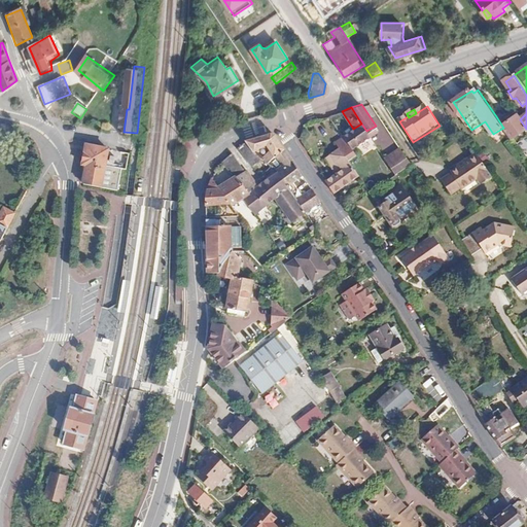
[(518,115),(515,117),(508,121),(501,112),(496,116),(503,128),(506,132),(513,140),(517,138),(520,143),(526,138),(526,129),(520,119),(518,115)]
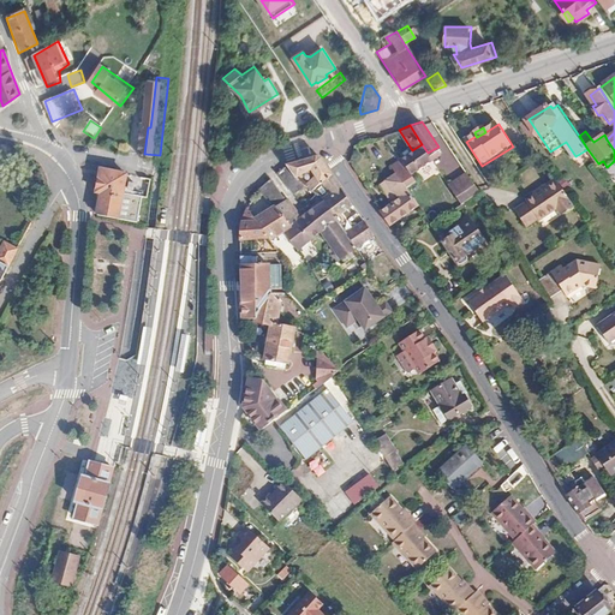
[(428,153),(422,144),(412,150),(400,157),(411,173),(433,159),(428,153)]
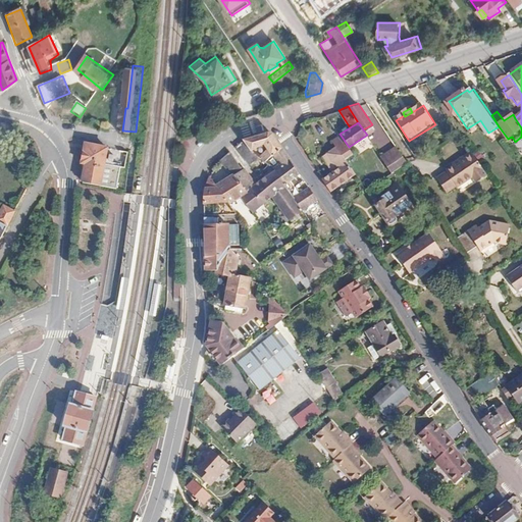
[(375,129),(372,124),(363,129),(367,135),(375,129)]
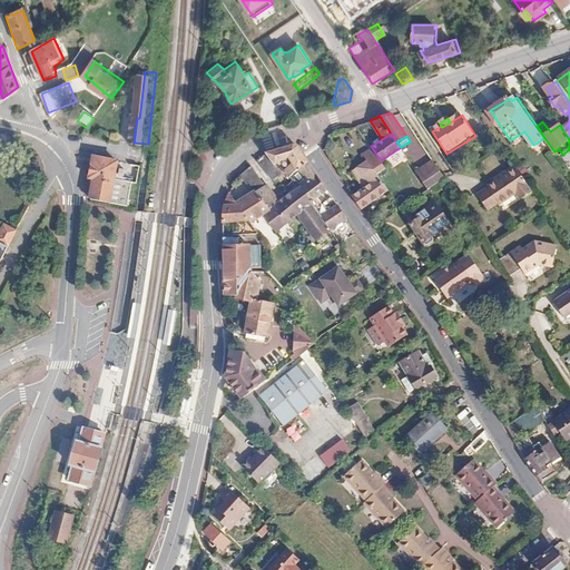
[(548,143),(544,138),(533,145),(537,149),(548,143)]
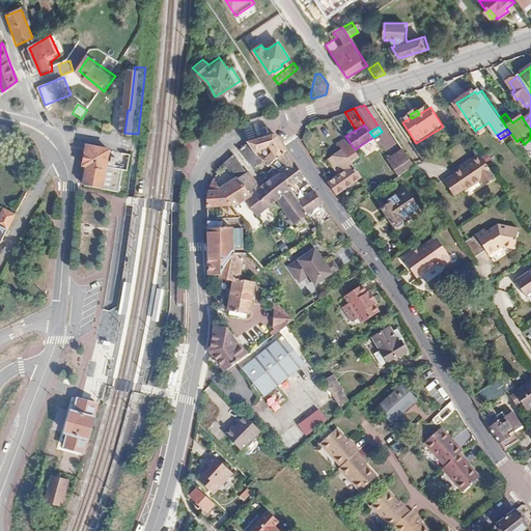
[(309,193),(301,180),(307,176),(302,169),(281,139),(272,134),(266,136),(248,142),(257,152),(263,161),(273,167),(278,170),(310,214),(326,203),(316,189),(309,193)]
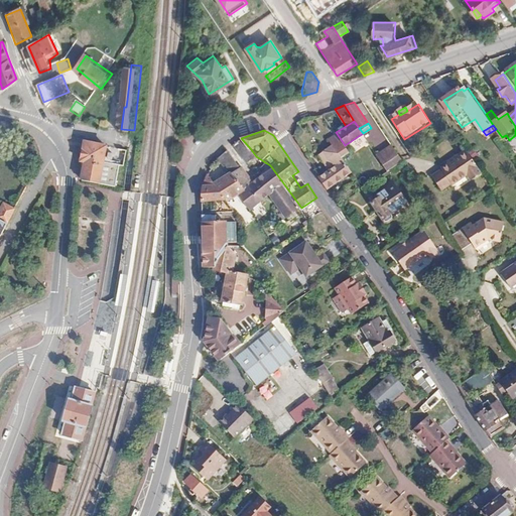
[(246,164),(256,156),(250,148),(241,138),(232,145),(246,164)]
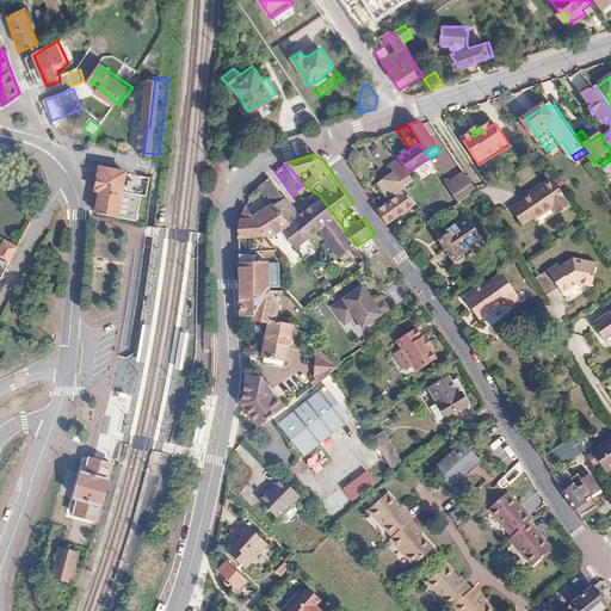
[(141,192),(139,192),(123,190),(125,171),(122,171),(98,166),(94,190),(98,191),(94,213),(136,218),(141,192)]
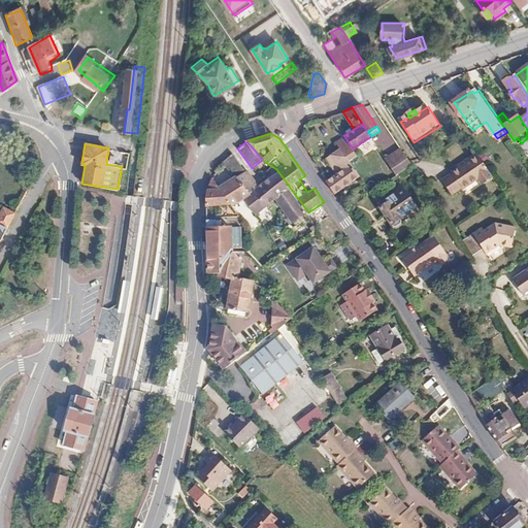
[(359,175),(349,159),(345,155),(340,147),(330,154),(341,170),(329,179),(326,182),(335,194),(338,192),(359,175)]
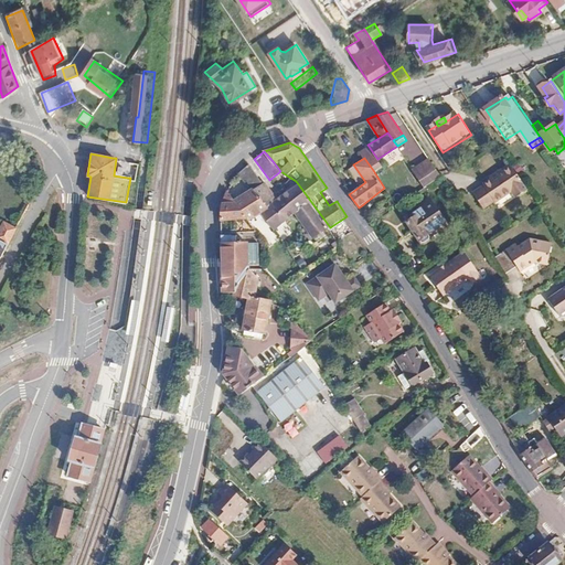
[(440,176),(429,160),(413,171),(424,187),(440,177),(440,176)]
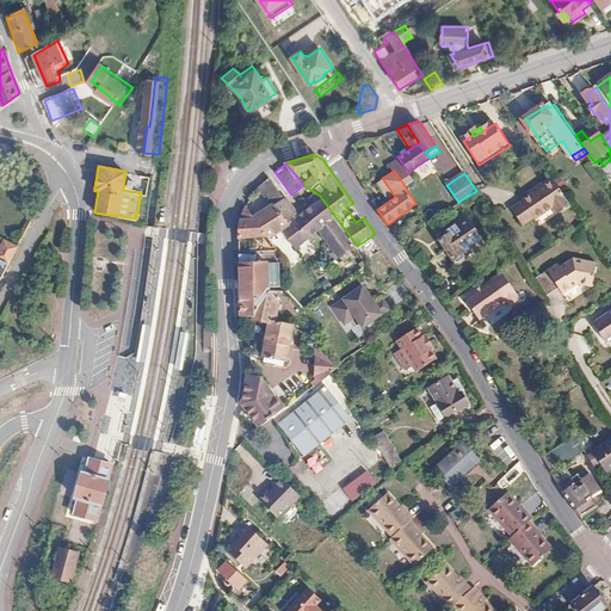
[(153,177),(141,174),(139,192),(141,192),(149,193),(150,195),(153,177)]
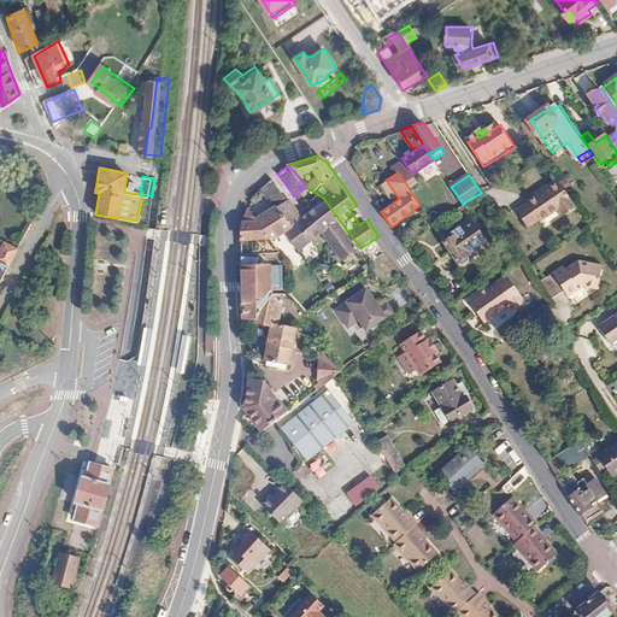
[(276,210),(286,204),(270,180),(260,187),(266,197),(265,198),(272,206),(276,210)]
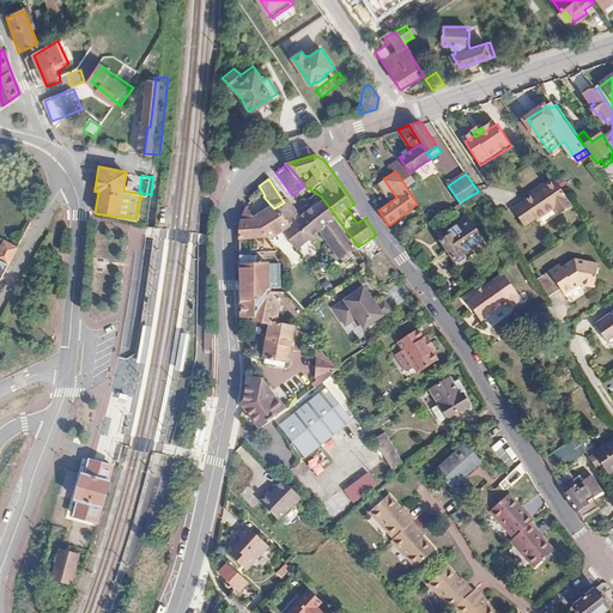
[(551,192),(540,199),(530,205),(530,207),(520,214),(529,230),(541,223),(541,224),(560,212),(564,218),(578,210),(559,181),(548,188),(551,192)]
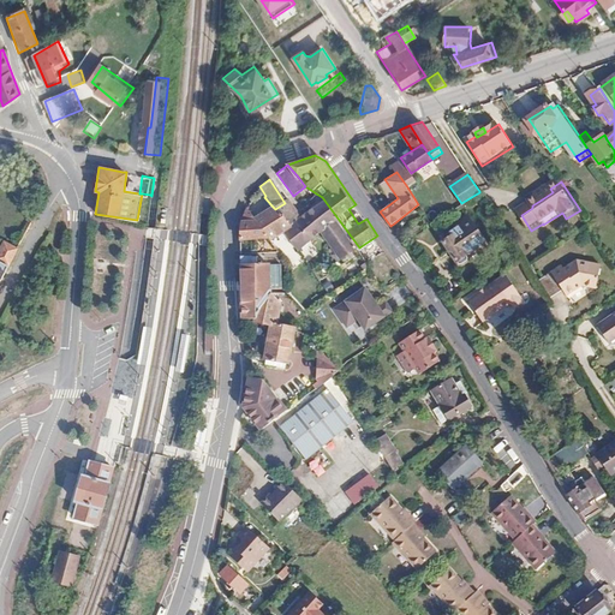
[(550,189),(539,196),(542,199),(553,192),(550,189)]
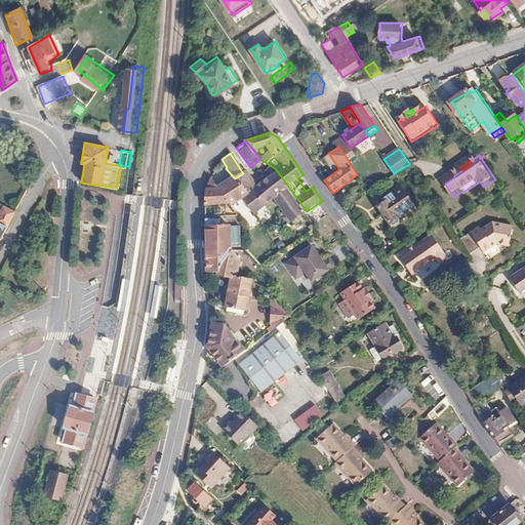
[(261,183),(275,198),(283,209),(292,220),(307,211),(275,168),(270,165),(265,168),(270,176),(261,183)]
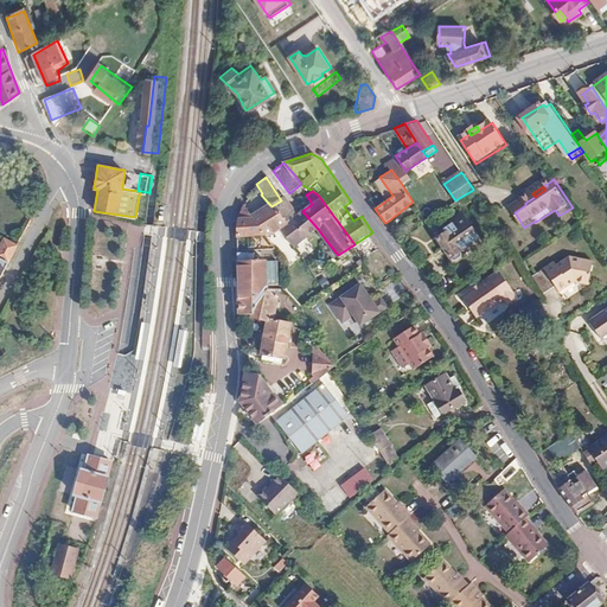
[(283,198),(281,200),(272,206),(287,225),(281,230),(294,248),(318,229),(302,211),(296,216),(283,198)]
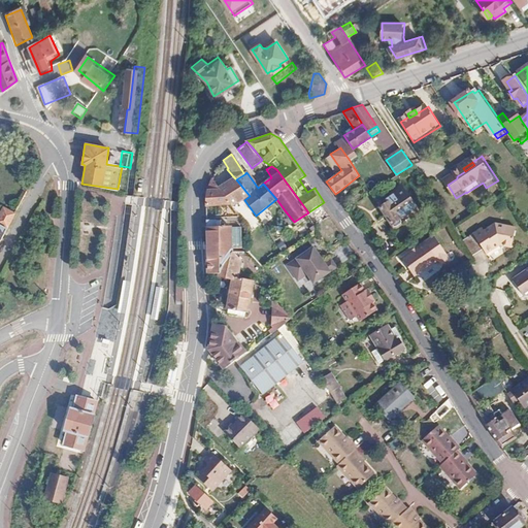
[(219,187),(234,208),(244,200),(250,196),(236,179),(233,176),(219,187)]
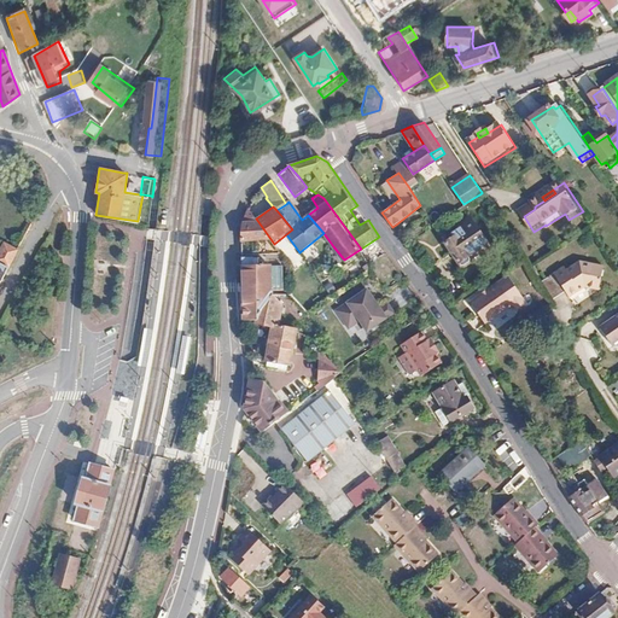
[(242,240),(240,255),(254,255),(279,254),(274,244),(256,219),(248,209),(243,219),(243,221),(240,228),(242,240)]
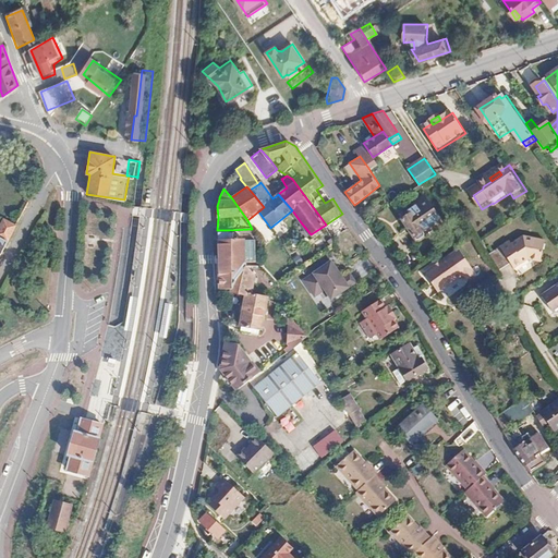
[(413,204),(407,209),(408,213),(401,217),(415,239),(419,240),(425,235),(425,232),(440,222),(422,195),(412,201),(413,204)]
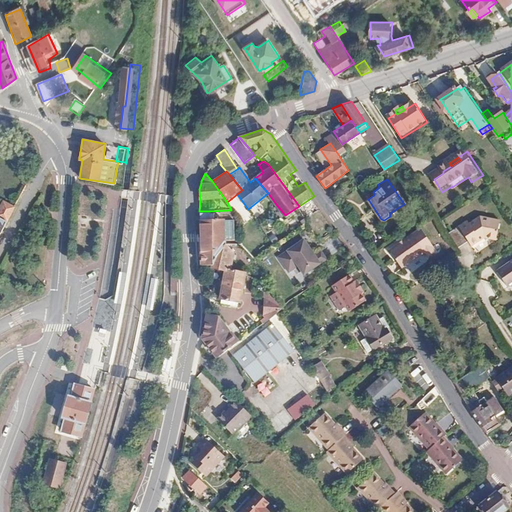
[(0,224),(6,227),(16,207),(5,202),(0,208),(0,224)]
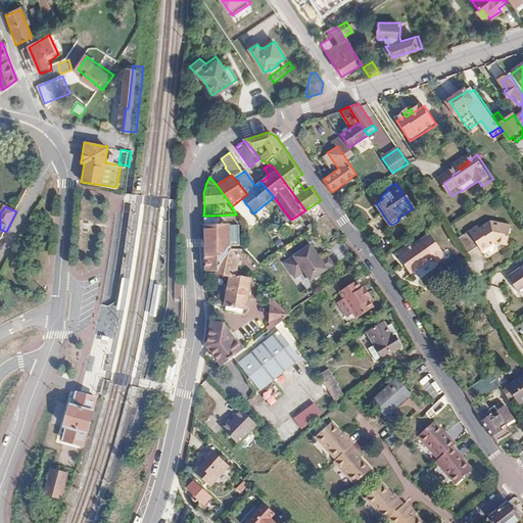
[(205,258),(205,270),(218,270),(218,263),(228,244),(228,222),(215,222),(215,216),(203,216),(203,226),(204,242),(205,258)]
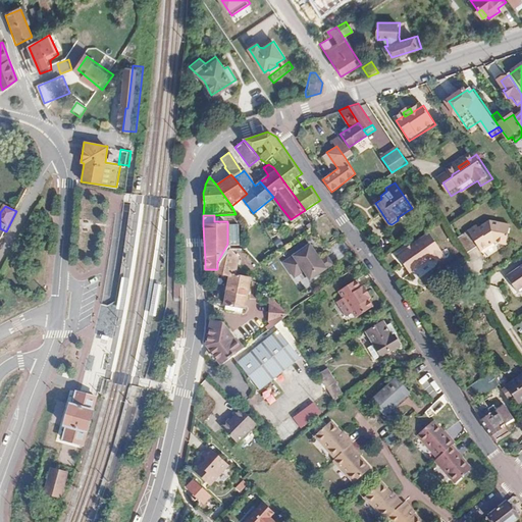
[(480,226),(478,223),(458,238),(467,252),(477,245),(479,249),(491,241),(508,244),(511,223),(490,220),(480,226)]
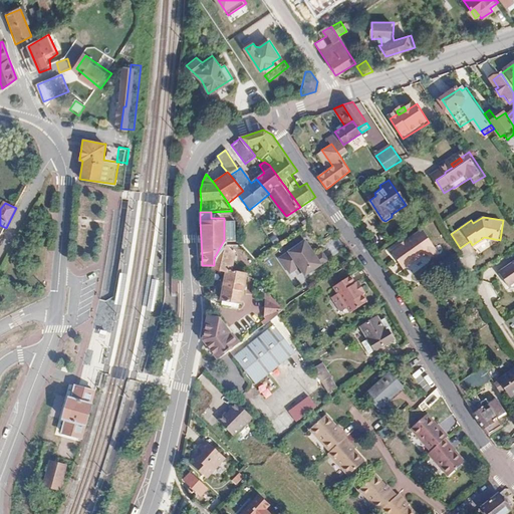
[(421,228),(414,233),(404,241),(406,243),(402,246),(400,244),(390,251),(403,268),(427,251),(431,256),(438,250),(421,228)]
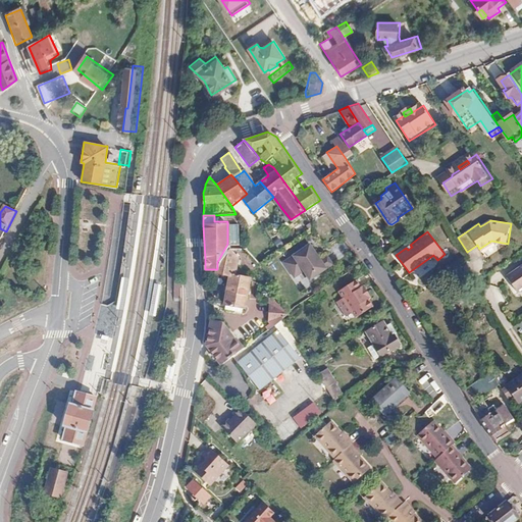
[(310,243),(282,262),(295,278),(304,271),(311,280),(333,265),(326,255),(321,259),(310,243)]
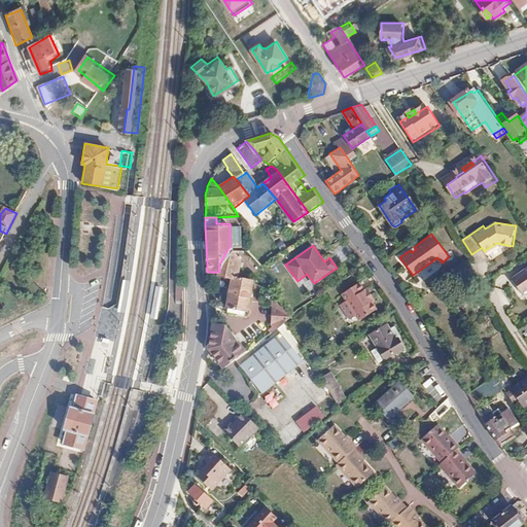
[(233,274),(240,275),(241,258),(230,246),(219,265),(219,272),(219,276),(232,278),(233,274)]
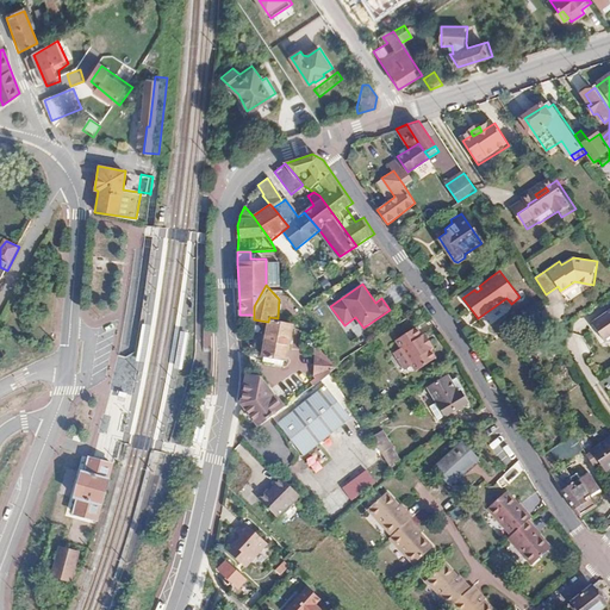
[(269,317),(268,322),(261,361),(282,365),(291,321),(278,318),(269,317)]
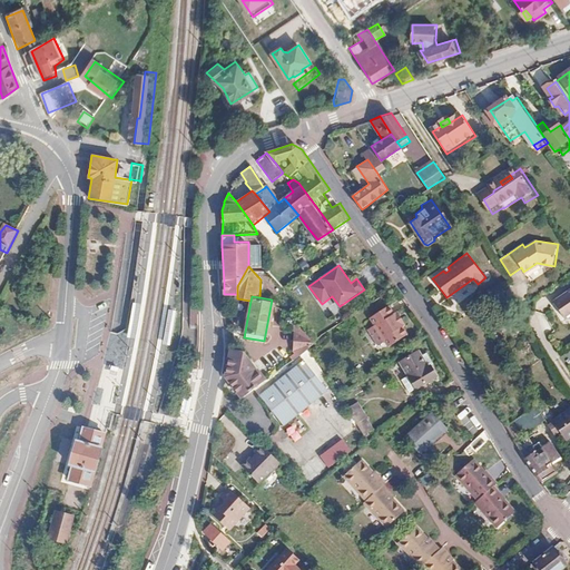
[(569,301),(559,308),(569,325),(569,301)]
